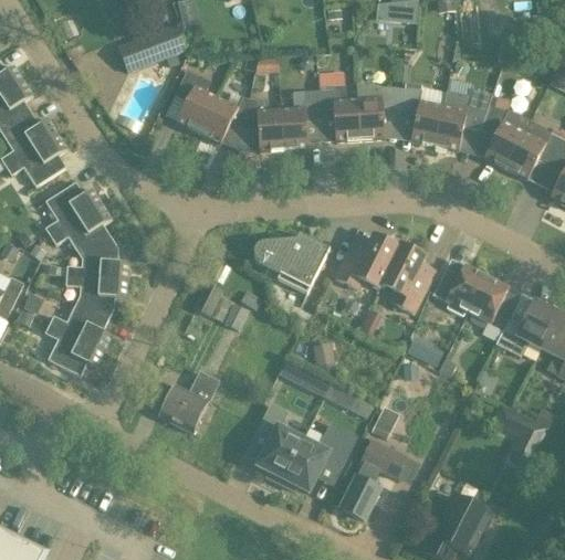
[(185,23),(200,18),(195,0),(177,0),(185,23)]
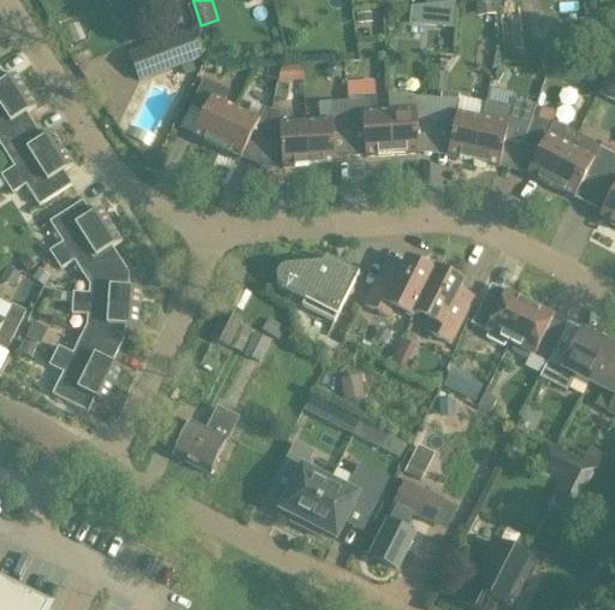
[(408,21),(454,22),(454,0),(409,0),(408,21)]
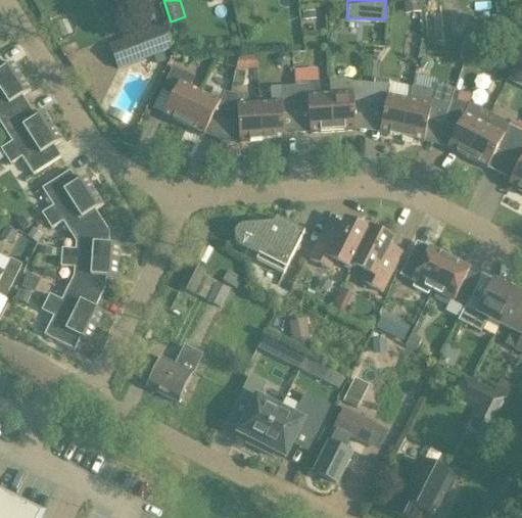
[(164,20),(109,43),(119,66),(153,52),(157,61),(167,57),(163,49),(174,45),(164,20)]
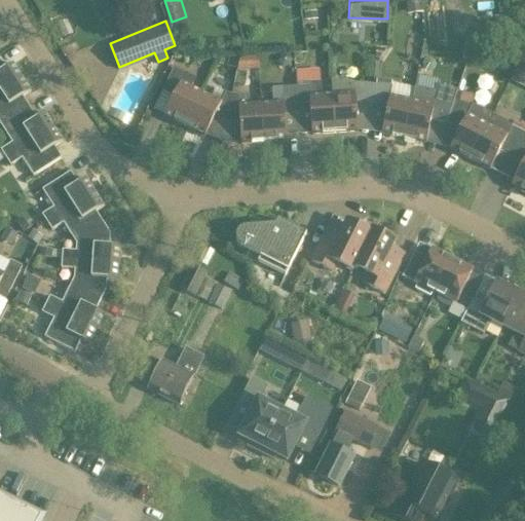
[(0,90),(24,76),(15,62),(7,67),(0,56),(0,90)]
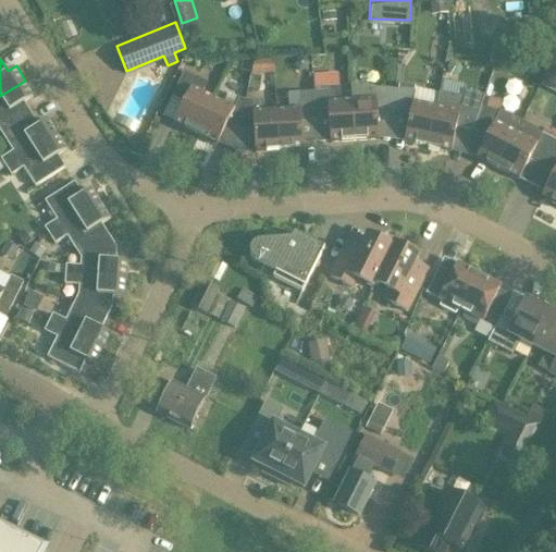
[(202,89),(208,80),(184,68),(172,93),(185,99),(174,121),(196,131),(213,95),(202,89)]
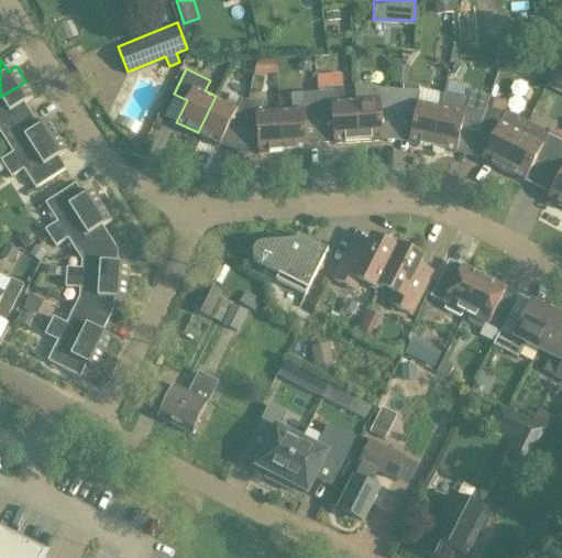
[(25,81),(0,97),(0,126),(4,133),(34,113),(28,101),(35,96),(25,81)]
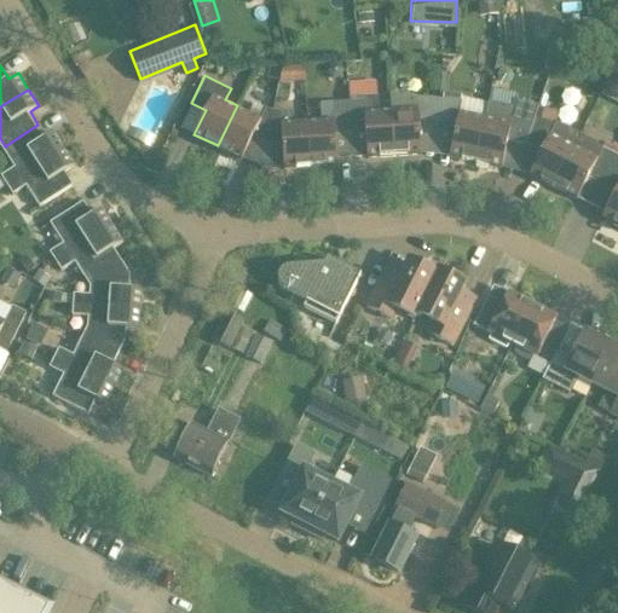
[(363,96),(350,97),(352,129),(367,128),(369,155),(396,152),(392,108),(379,109),(377,92),(363,93),(363,96)]
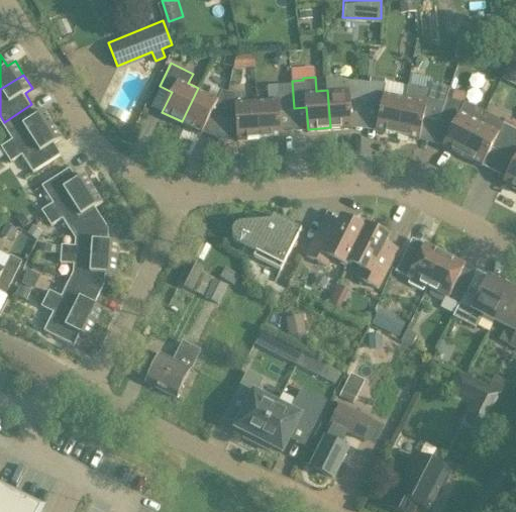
[(339,77),(340,89),(327,90),(330,127),(352,126),(351,104),(365,105),(367,80),(339,77)]
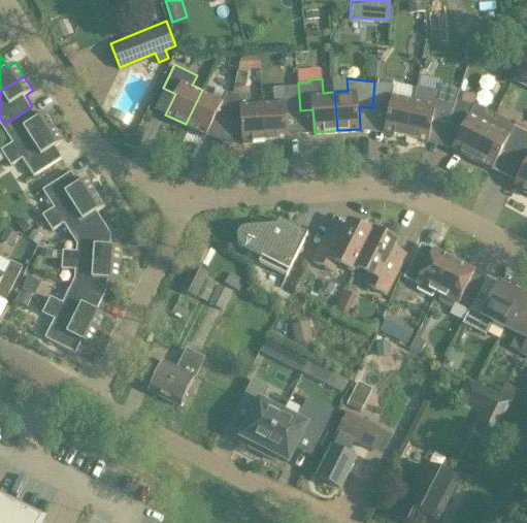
[(374,82),(372,107),(389,108),(384,131),(406,135),(414,98),(393,94),(396,83),(374,82)]
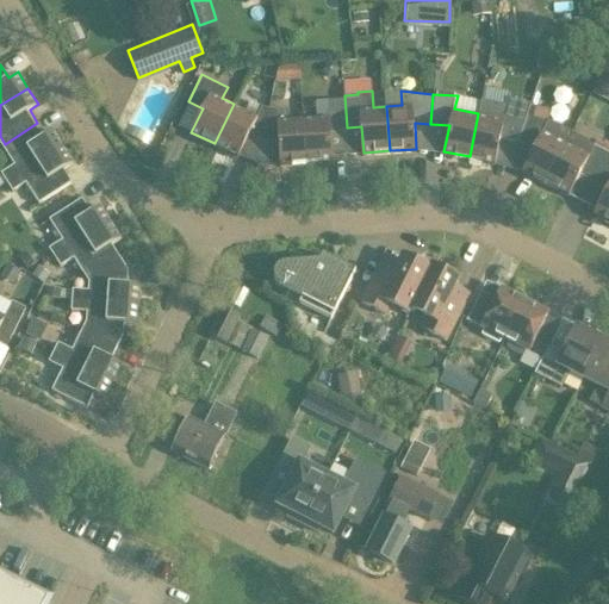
[(318,116),(304,117),(306,162),(334,160),(331,129),(347,128),(345,95),(317,97),(318,116)]
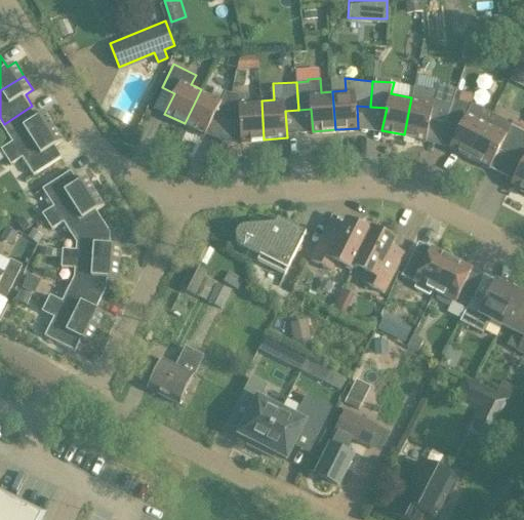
[(412,97),(411,97),(404,134),(427,140),(431,118),(445,122),(453,97),(454,97),(456,88),(438,82),(436,88),(414,83),(412,97)]
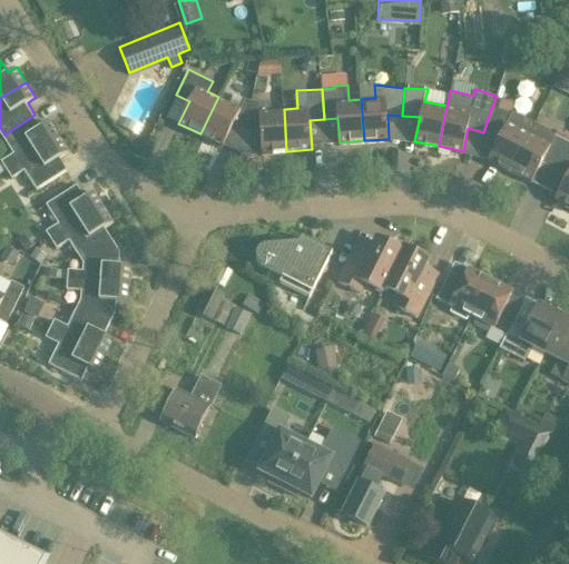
[(218,97),(200,134),(222,145),(233,121),(246,128),(252,98),(246,97),(234,91),(229,101),(218,97)]
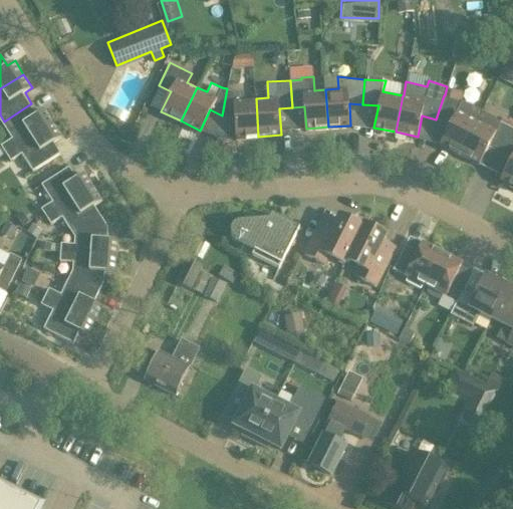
[(441,143),(460,153),(482,109),(482,108),(463,99),(463,100),(460,100),(464,91),(453,86),(449,96),(445,95),(444,95),(436,119),(450,124),(441,143)]
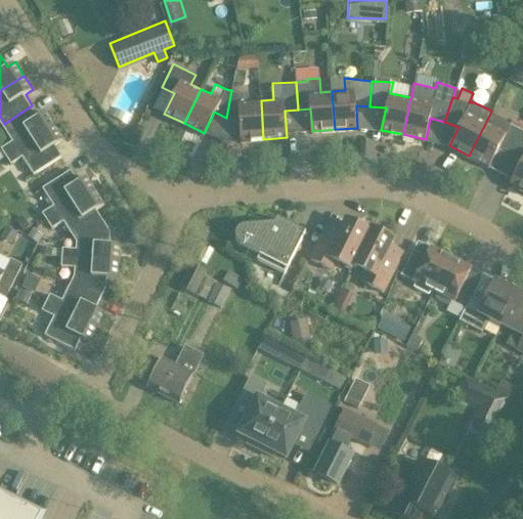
[(231,90),(226,118),(241,118),(242,140),(263,139),(261,100),(249,101),(248,90),(238,91),(231,90)]
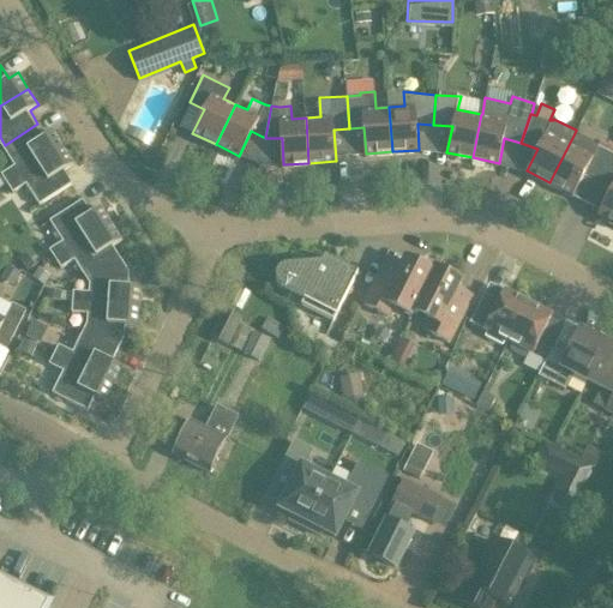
[(17,164),(4,173),(0,173),(0,184),(7,179),(10,182),(65,146),(54,131),(46,136),(37,124),(5,145),(17,164)]
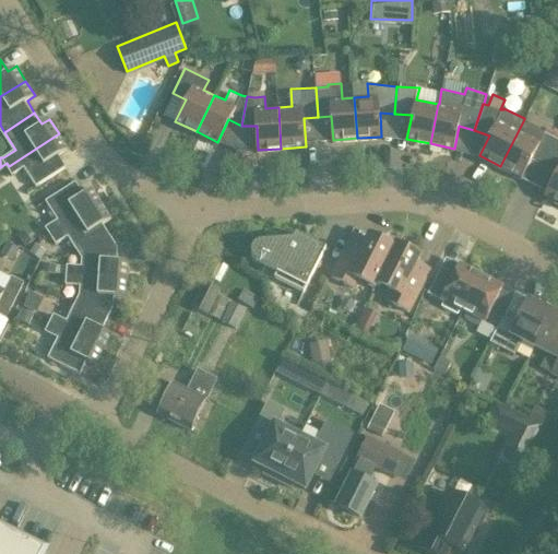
[(533,156),(545,163),(557,140),(557,138),(556,137),(557,134),(557,131),(548,127),(546,130),(524,119),(500,166),(522,177),(533,156)]
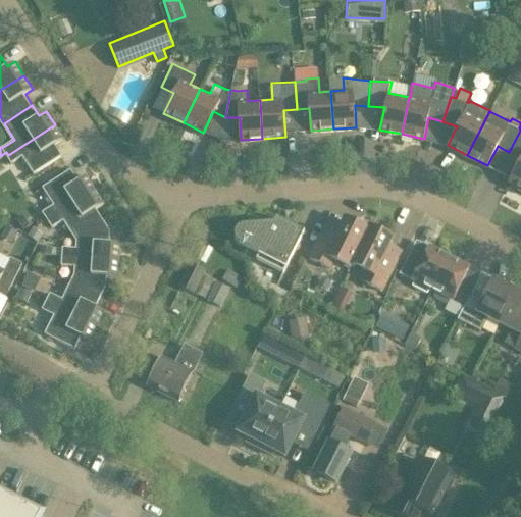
[(64,139),(55,124),(8,155),(13,163),(24,156),(36,172),(64,155),(57,144),(64,139)]
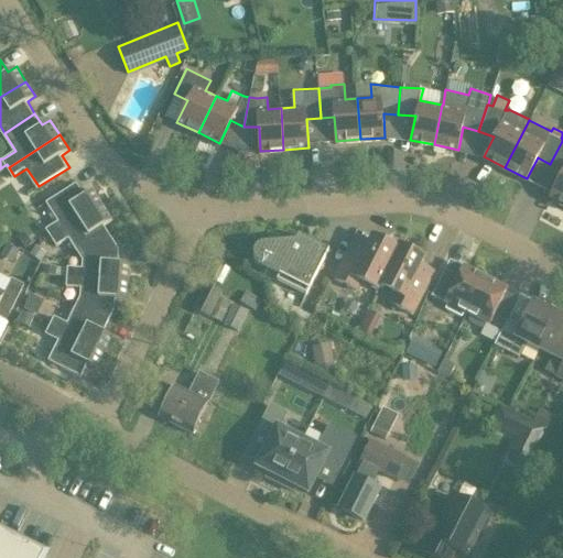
[(550,197),(562,203),(562,141),(550,164),(562,170),(562,172),(550,197)]
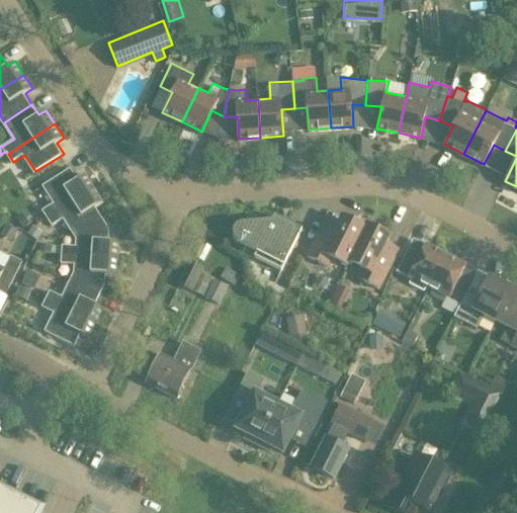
[(48,217),(94,186),(86,173),(78,178),(71,167),(44,184),(55,202),(44,209),(48,217)]
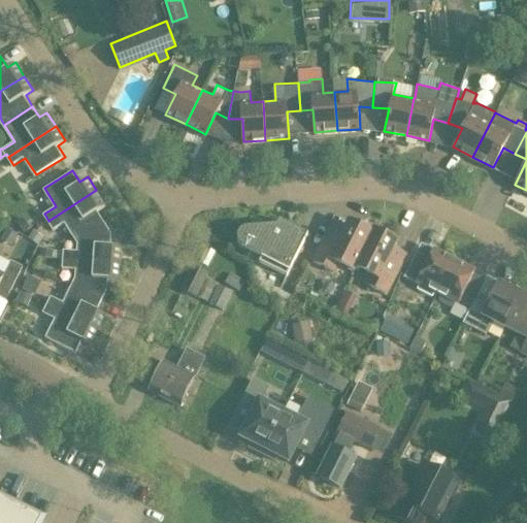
[(96,190),(48,221),(54,229),(65,222),(78,242),(104,221),(97,209),(105,204),(96,190)]
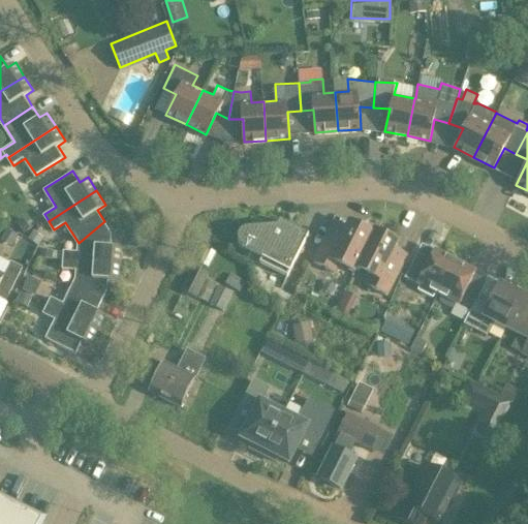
[(239,237),(240,241),(242,244),(245,246),(262,255),(260,260),(288,274),(309,233),(281,219),(279,223),(248,226),(243,228),(240,232),(239,237)]
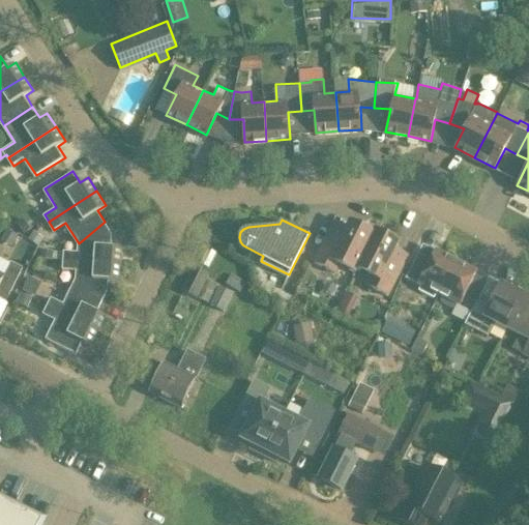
[(363,255),(377,229),(376,229),(364,224),(363,227),(351,221),(340,243),(327,238),(316,260),(338,271),(342,263),(356,270),(358,266),(363,255)]
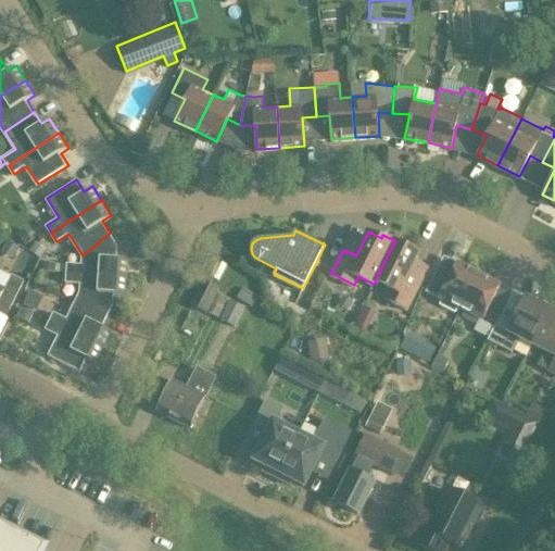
[(67,261),(66,272),(126,275),(127,258),(116,257),(117,243),(110,233),(83,255),(83,262),(67,261)]
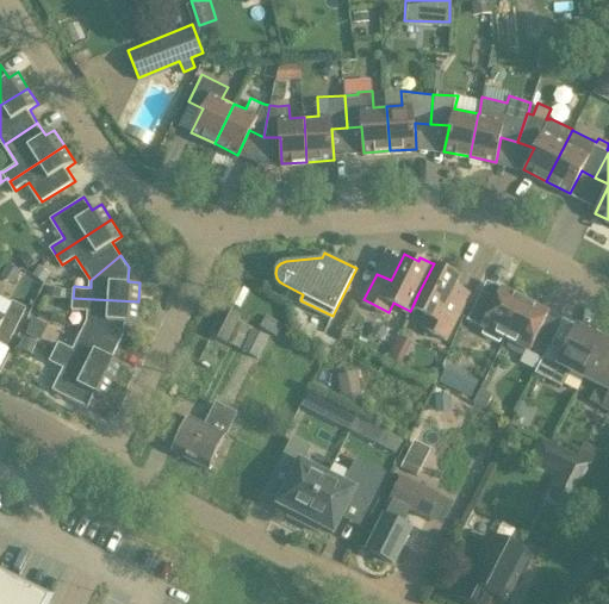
[(16,275),(20,267),(10,261),(5,269),(16,275)]
